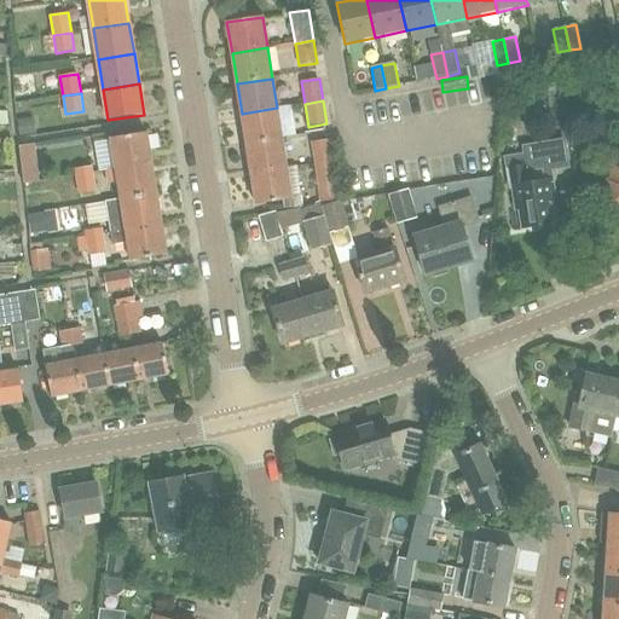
[(242,114),(247,145),(282,139),(279,120),(287,119),(284,108),(277,108),(242,114)]
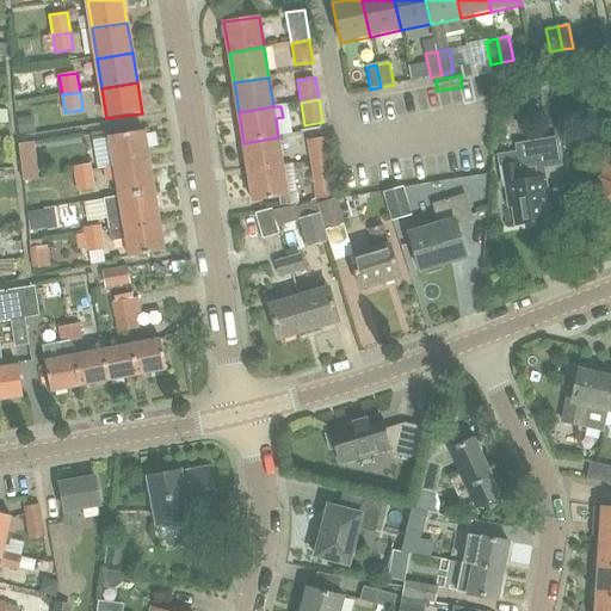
[(0,125),(13,125),(14,111),(0,111),(0,125)]
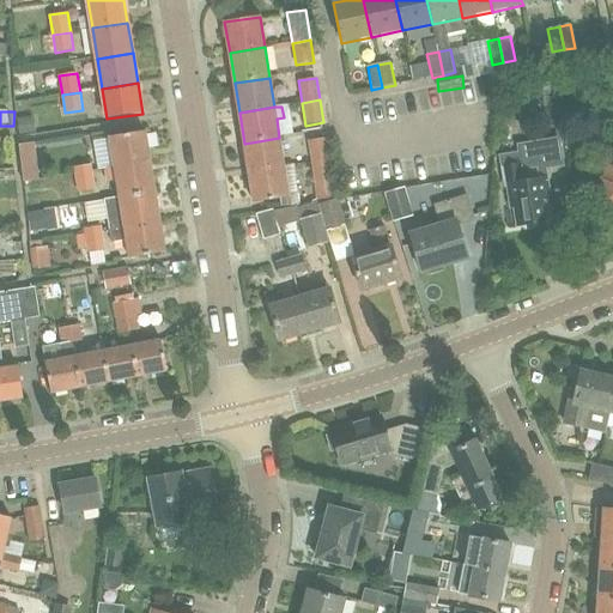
[(145,132),(110,137),(115,169),(151,163),(145,132)]
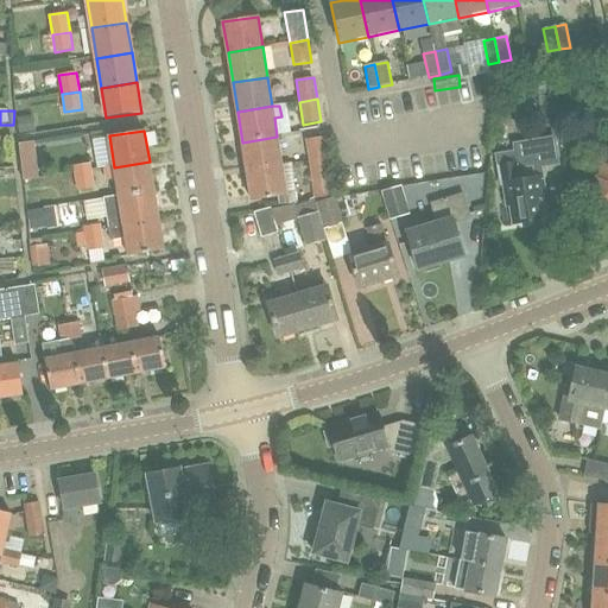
[(242,143),(247,172),(282,166),(282,165),(277,137),(242,143)]
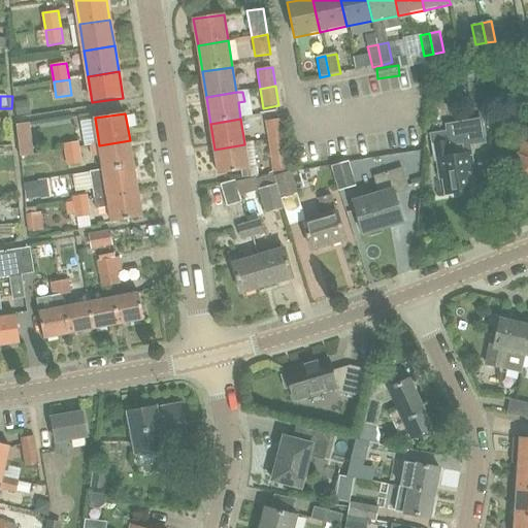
[(268,141),(284,138),(282,119),(265,122),(268,141)]
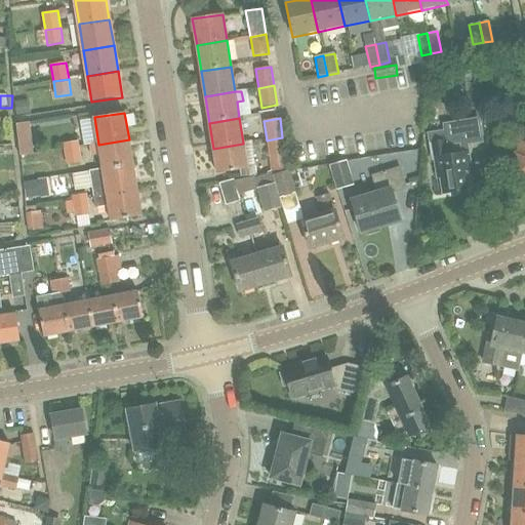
[(447,142),(429,145),(431,161),(436,160),(439,179),(440,179),(443,195),(472,190),(465,146),(483,144),(480,121),(444,126),(445,131),(447,142)]
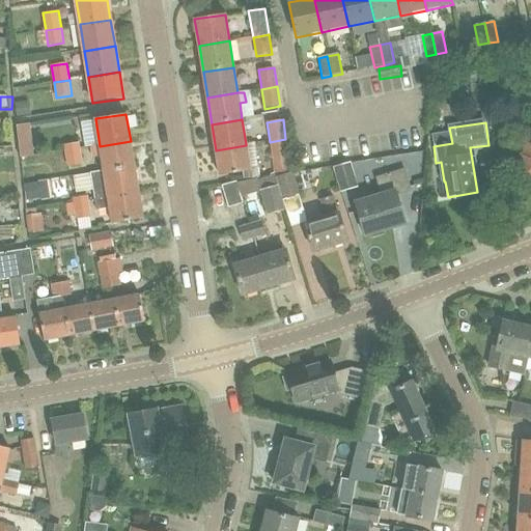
[(39,155),(38,123),(22,124),(24,156),(39,155)]
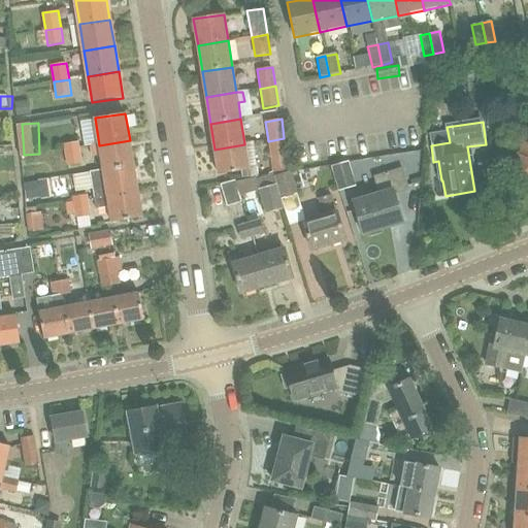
[(287,157),(284,138),(268,141),(273,174),(294,170),(292,156),(287,157)]
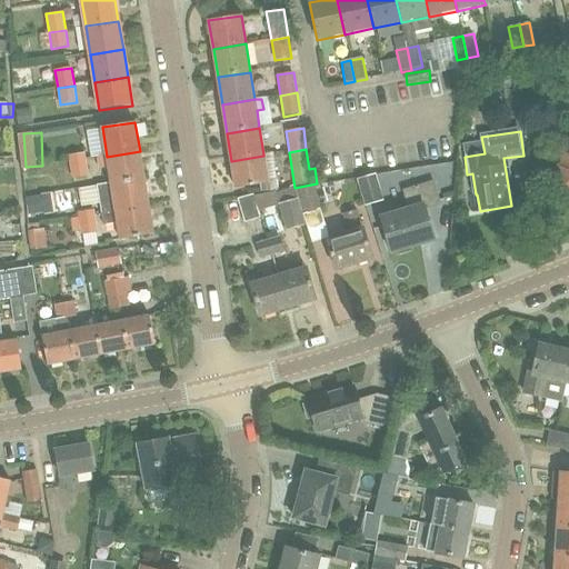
[(568,149),(560,151),(562,166),(557,167),(556,168),(555,168),(553,170),(552,172),(551,173),(551,175),(551,177),(552,179),(555,181),(557,182),(559,182),(561,182),(561,189),(568,187),(568,149)]
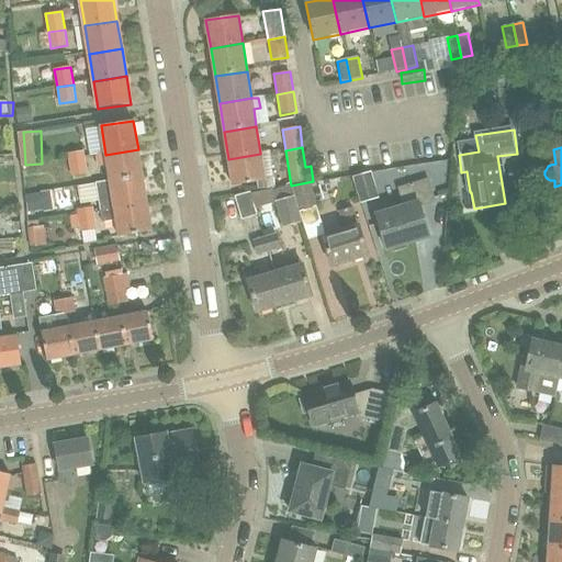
[(105,155),(98,156),(100,166),(108,165),(110,181),(143,177),(138,149),(105,155)]
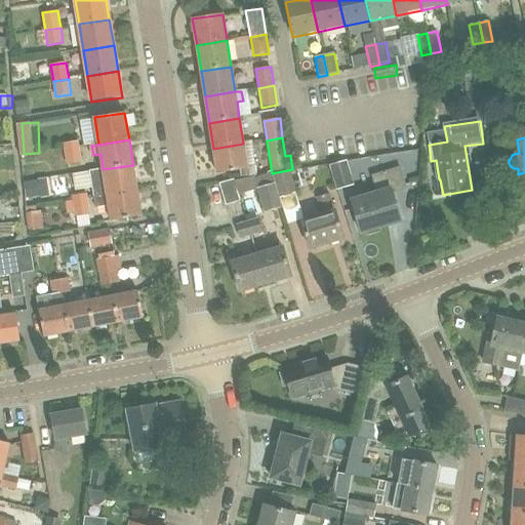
[(217,174),(240,171),(241,178),(256,176),(250,142),(243,143),(243,144),(213,149),(217,174)]
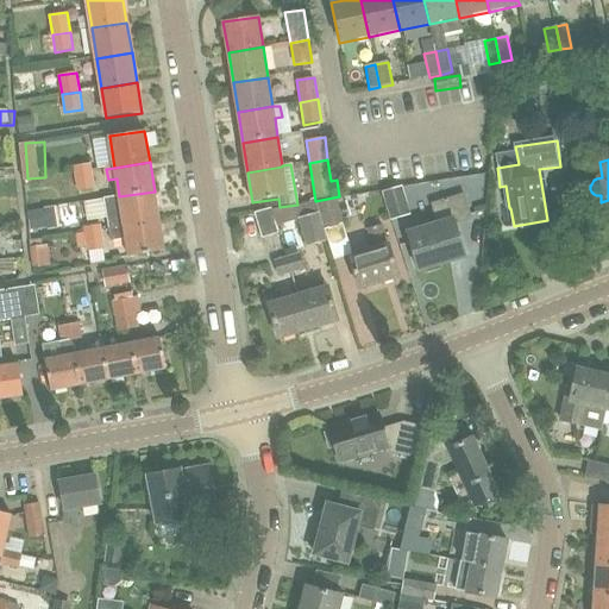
[(95,188),(93,171),(75,174),(77,192),(95,188)]
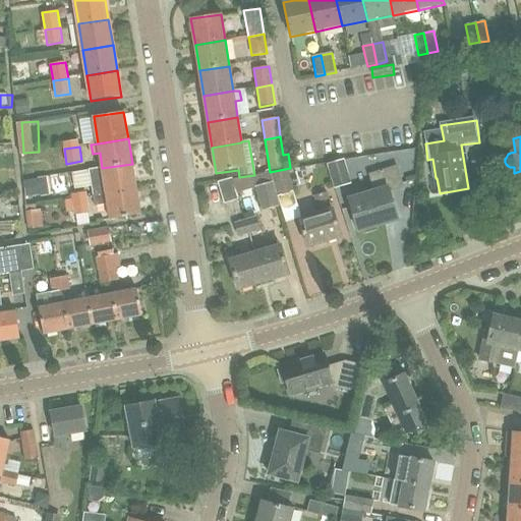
[(334,189),(352,184),(345,160),(327,165),(334,189)]
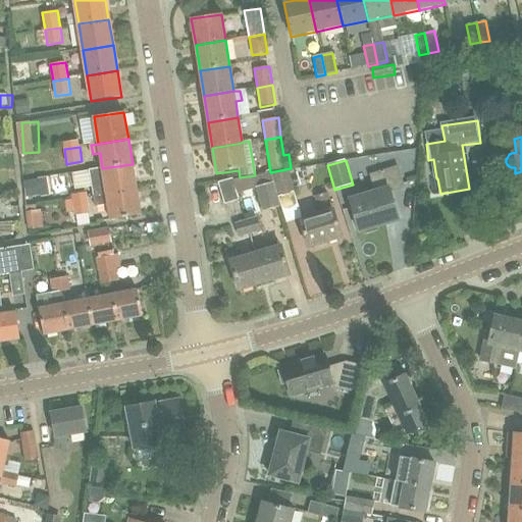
[(102,168),(89,170),(94,196),(137,190),(133,164),(102,168)]
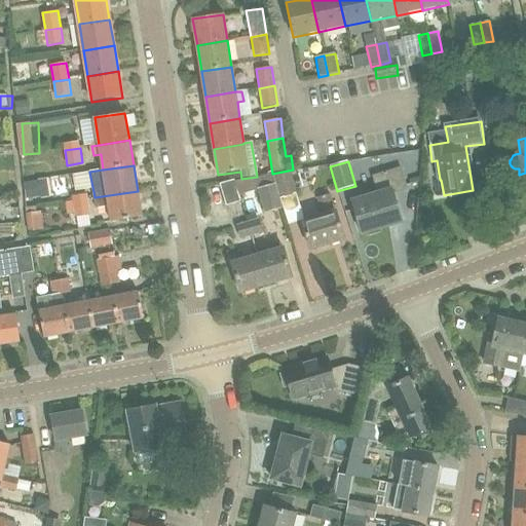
[(395,193),(408,189),(401,167),(372,176),(377,193),(351,201),(362,235),(403,223),(395,193)]
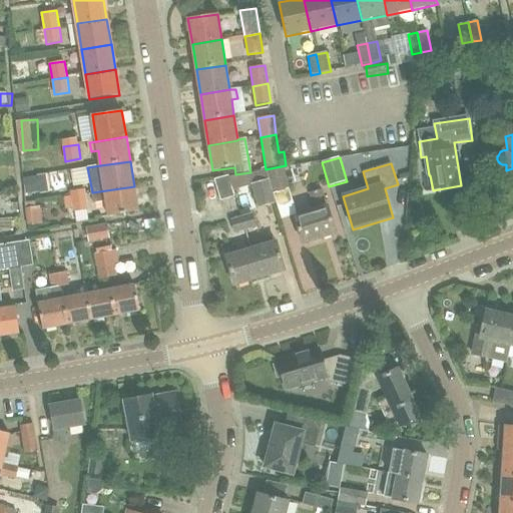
[(273,193),(274,193),(290,187),(284,166),(267,171),(269,178),(269,179),(273,193)]
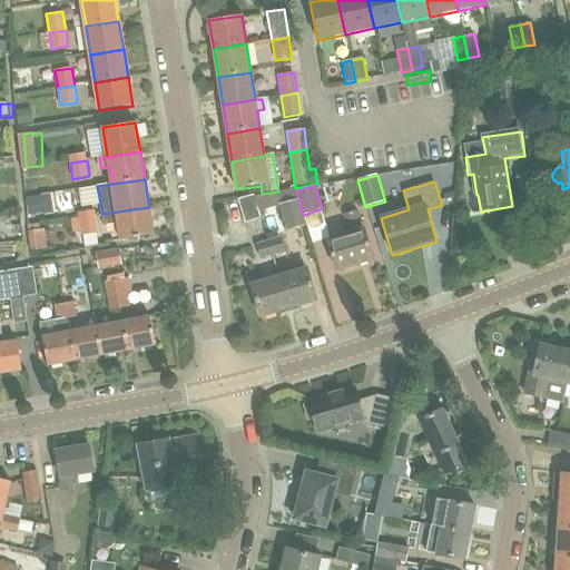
[(245,224),(261,219),(254,195),(238,199),(245,224)]
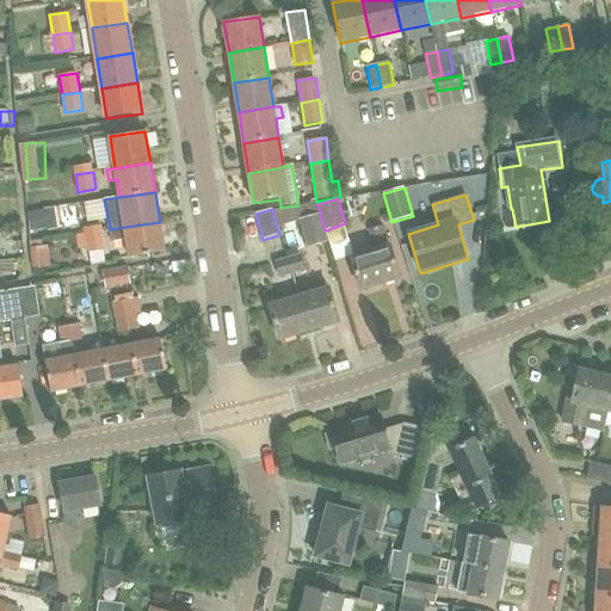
[(29,213),(31,232),(49,229),(47,210),(29,213)]
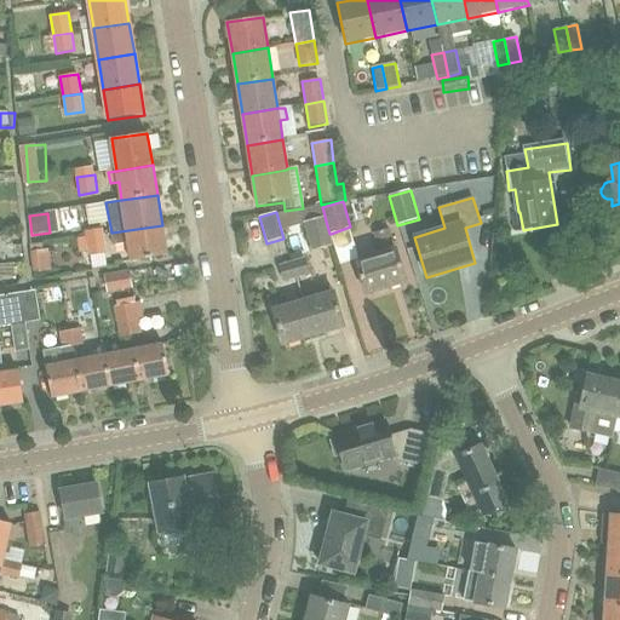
[(329,234),(325,217),(303,223),(311,252),(334,246),(331,234),(329,234)]
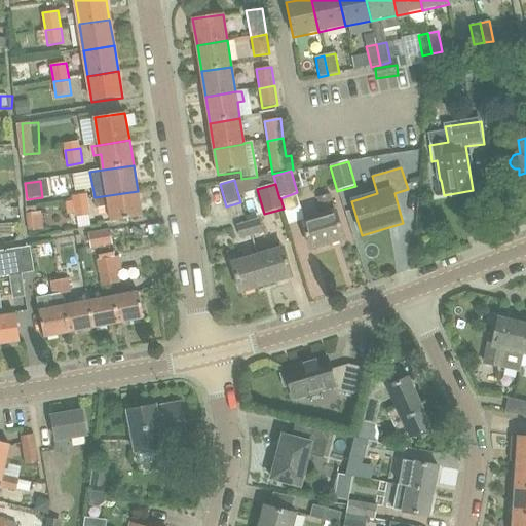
[(138,191),(95,197),(96,210),(109,208),(112,222),(142,217),(138,191)]
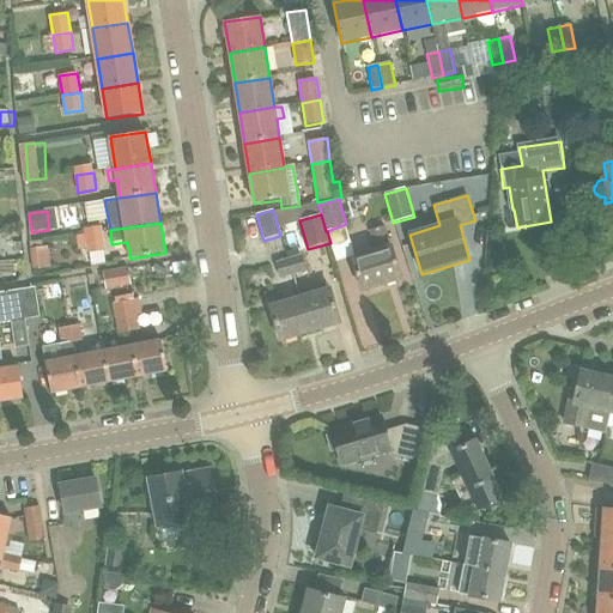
[(351,258),(362,292),(402,280),(392,244),(390,246),(384,226),(369,231),(375,249),(351,258)]
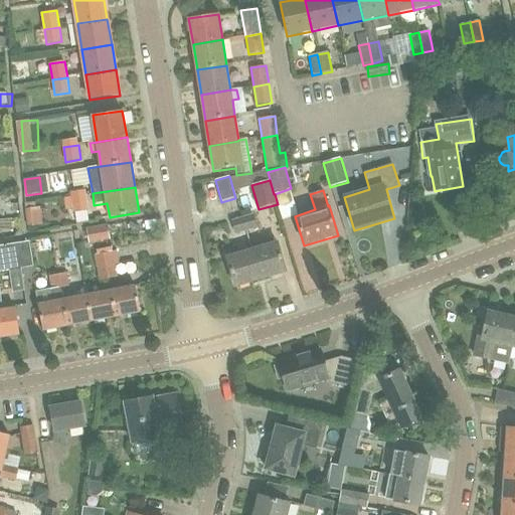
[(74,217),(90,215),(87,194),(71,197),(74,217)]
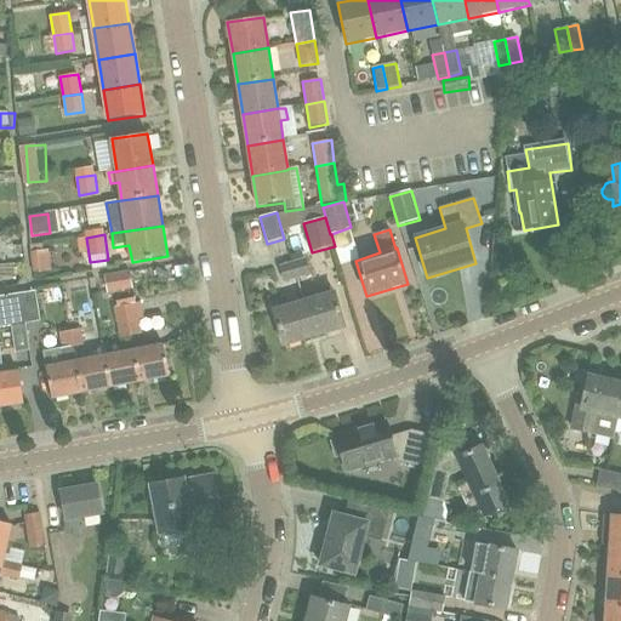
[(40,272),(57,271),(56,244),(39,245),(40,272)]
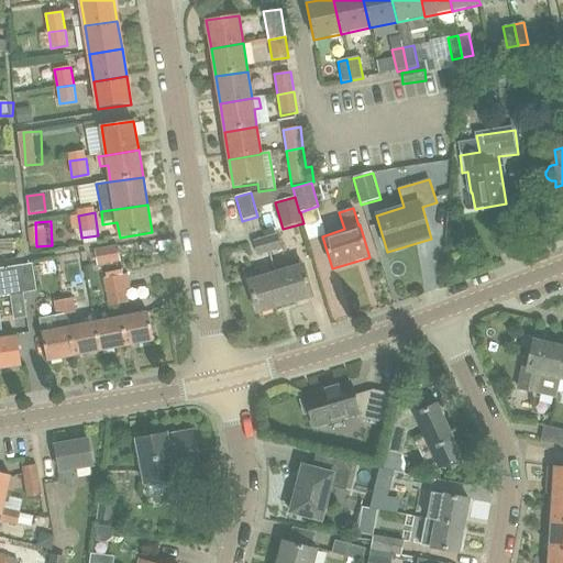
[(264,238),(268,254),(282,250),(277,234),(264,238)]
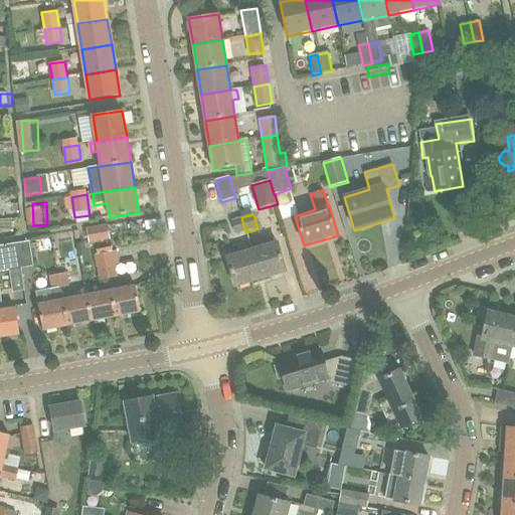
[(245,232),(241,217),(231,220),(236,235),(245,232)]
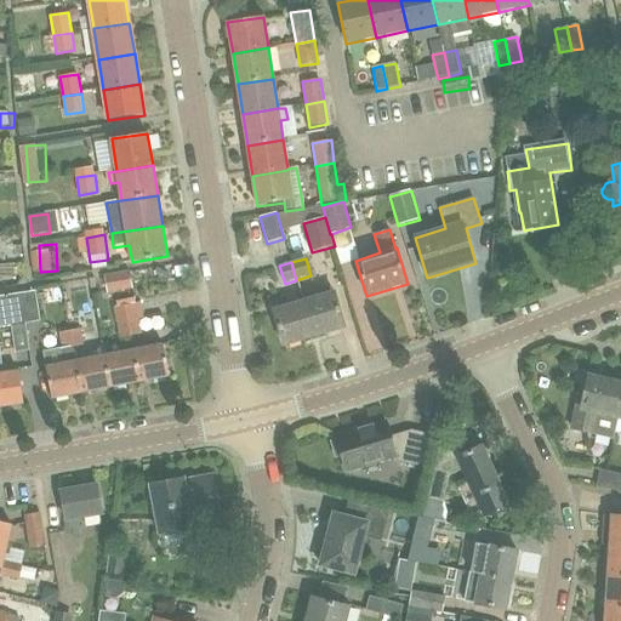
[(129,271),(104,275),(108,292),(131,288),(129,271)]
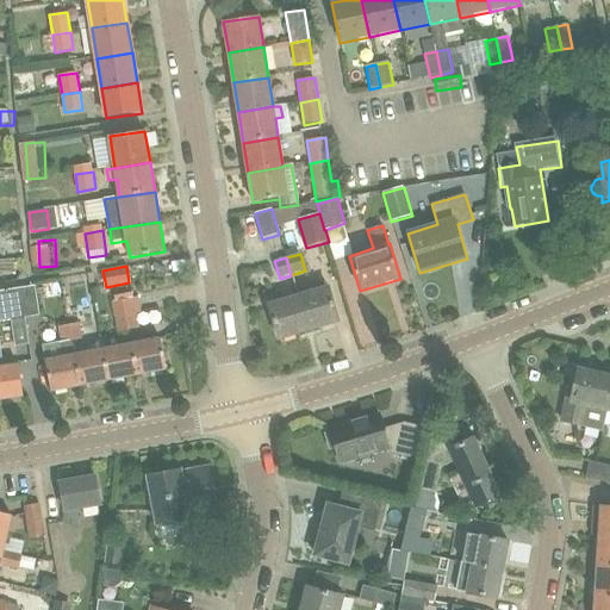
[(20,288),(25,318),(41,316),(36,286),(20,288)]
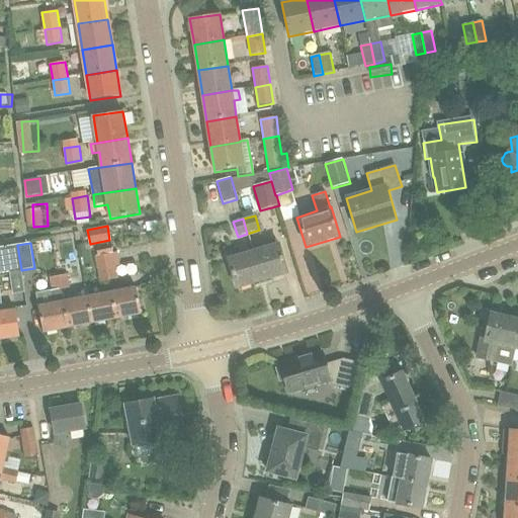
[(253,252),(261,281),(287,273),(278,244),(253,252)]
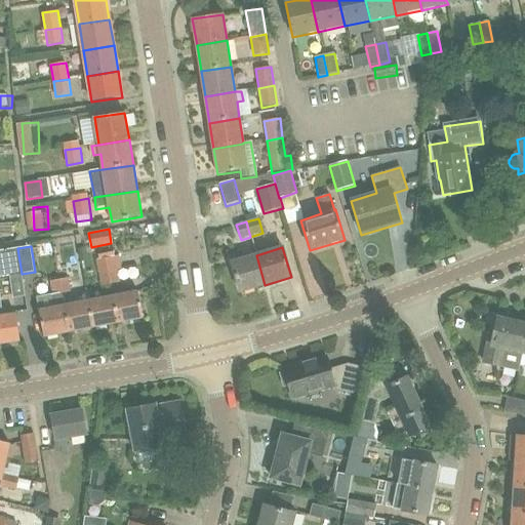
[(22,274),(17,248),(0,250),(0,277),(9,276),(13,298),(26,296),(22,274)]
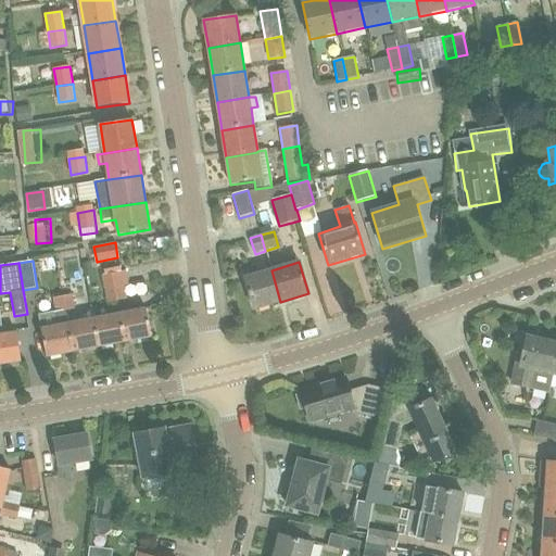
[(115,287),(117,301),(127,299),(125,286),(129,285),(126,270),(103,275),(105,289),(115,287)]
